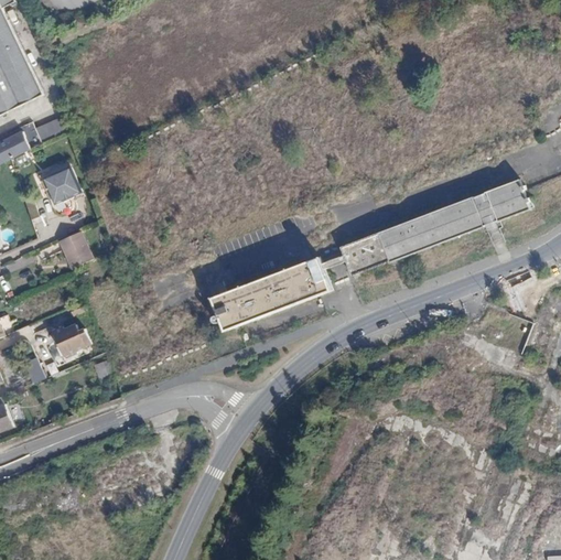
[(0,108),(40,88),(0,11),(0,1),(2,0),(0,0),(0,108)]
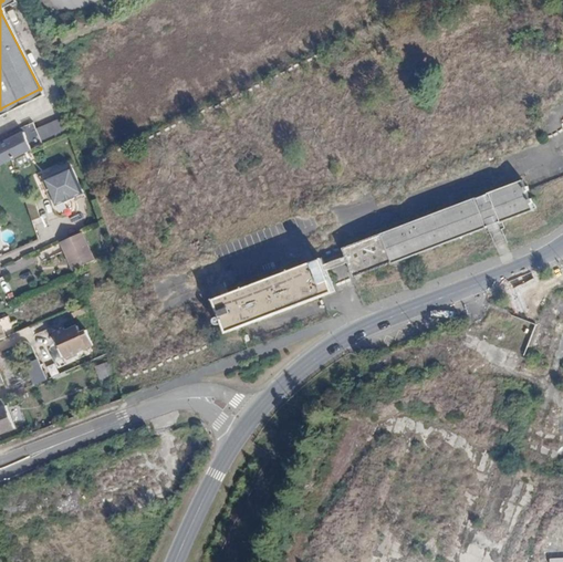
[(32,124),(38,136),(61,126),(55,113),(32,124)]
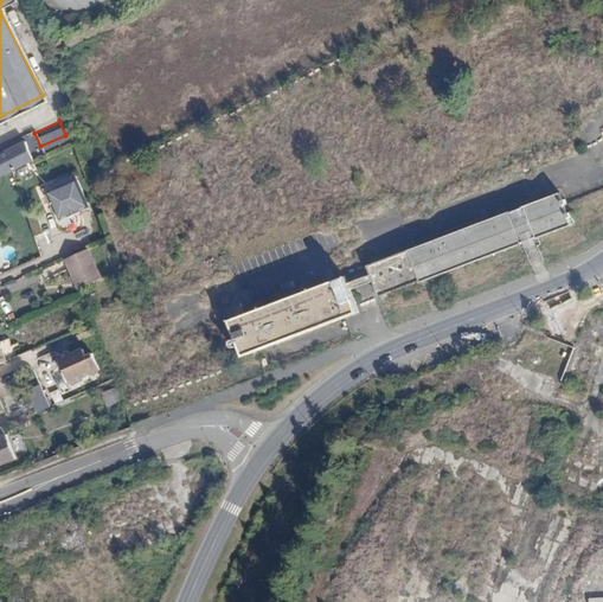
[(32,157),(24,134),(18,136),(26,160),(32,157)]
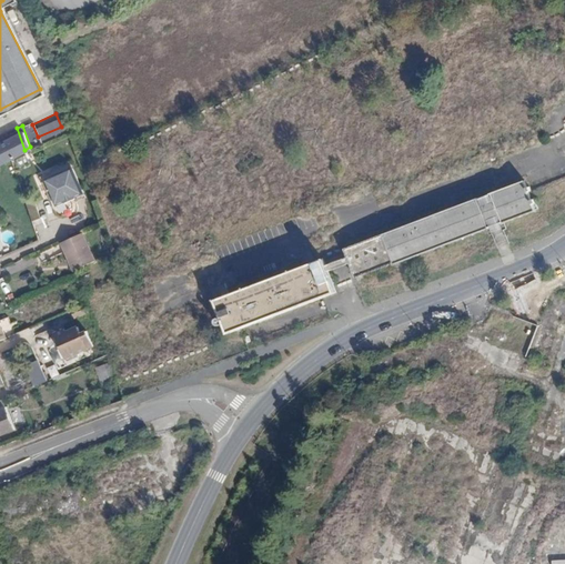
[(9,157),(18,152),(10,136),(0,140),(0,153),(3,160),(9,157)]
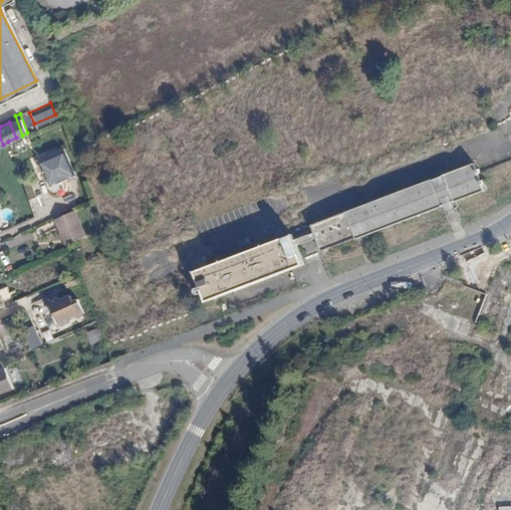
[(63,151),(36,160),(46,188),(72,179),(63,151)]
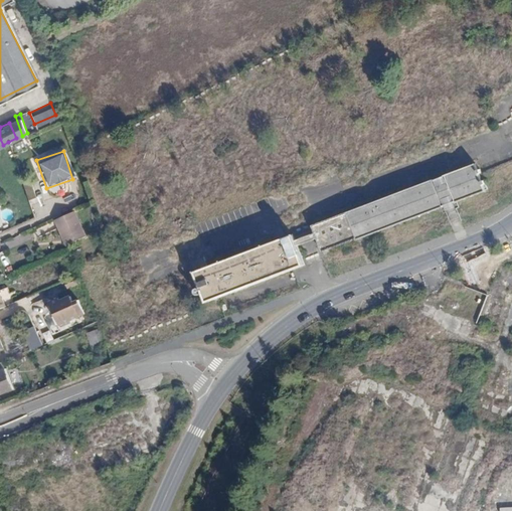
[(478,180),(471,163),(310,225),(320,251),(484,188),(481,179),(478,180)]
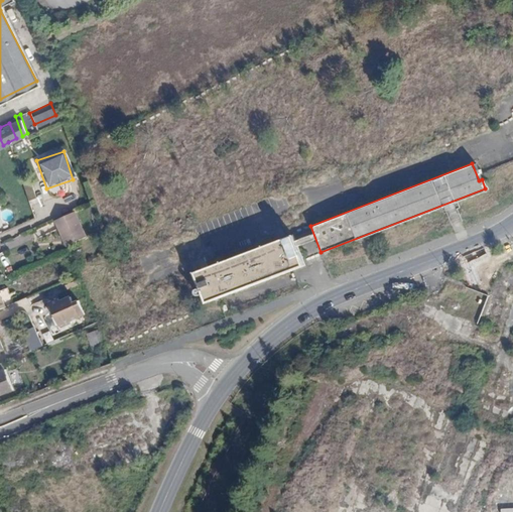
[(60,241),(83,234),(73,207),(51,214),(60,241)]
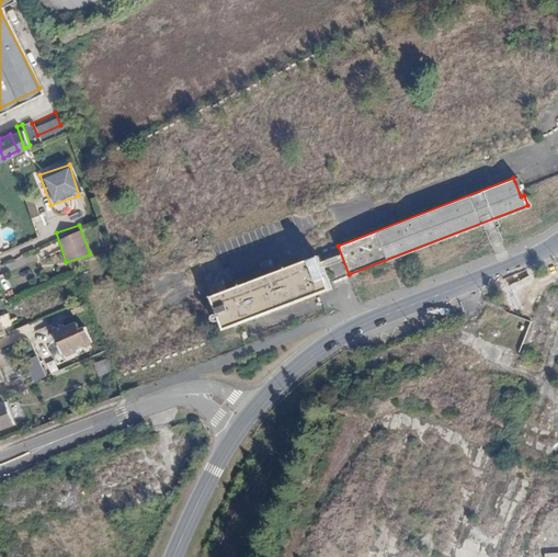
[(42,249),(40,243),(18,253),(20,260),(42,249)]
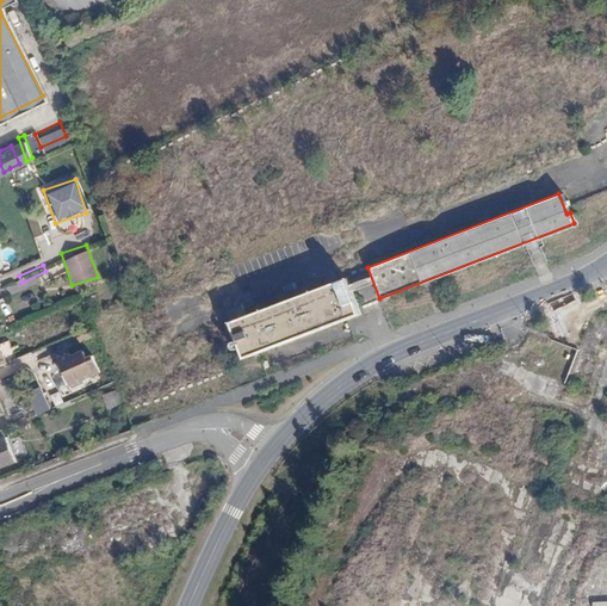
[(55,295),(54,291),(49,294),(39,274),(45,272),(45,271),(22,283),(31,304),(55,295)]
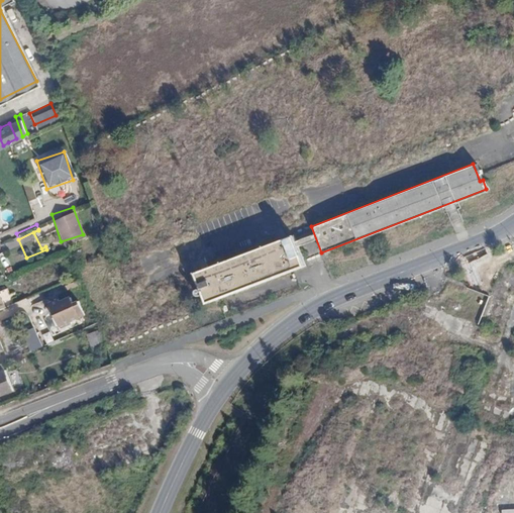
[(41,248),(45,246),(38,230),(33,232),(41,248)]
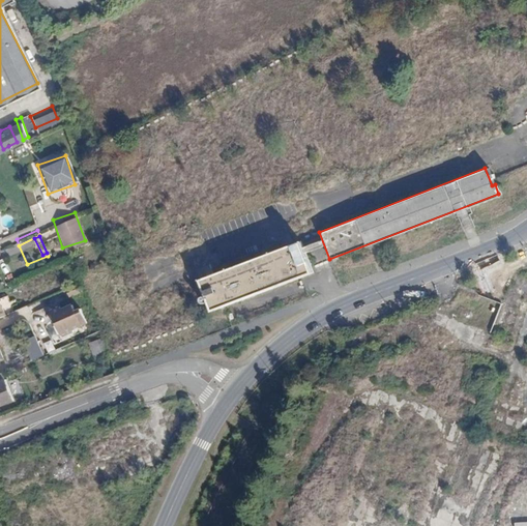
[(199,279),(209,310),(308,272),(296,242),(199,279)]
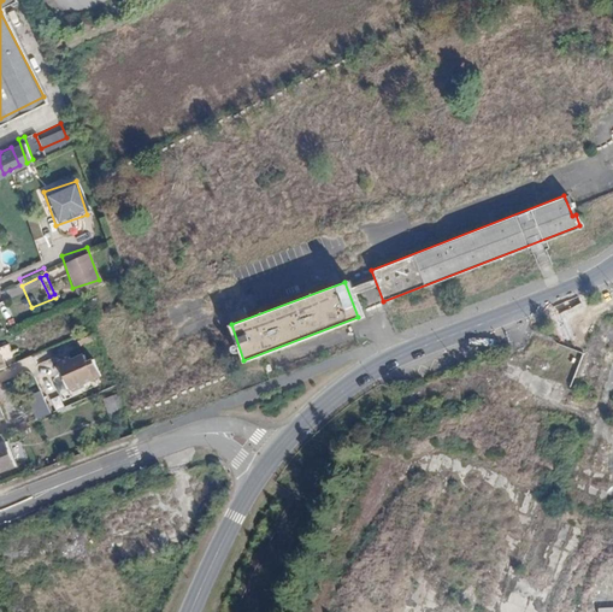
[(70,310),(52,318),(58,329),(71,322),(72,325),(76,323),(70,310)]
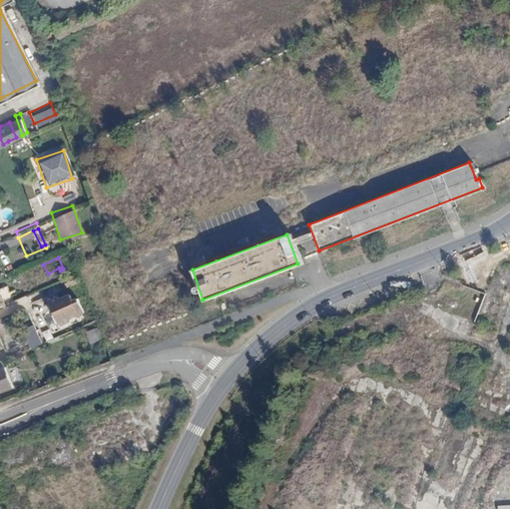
[(66,279),(64,274),(54,278),(57,283),(66,279)]
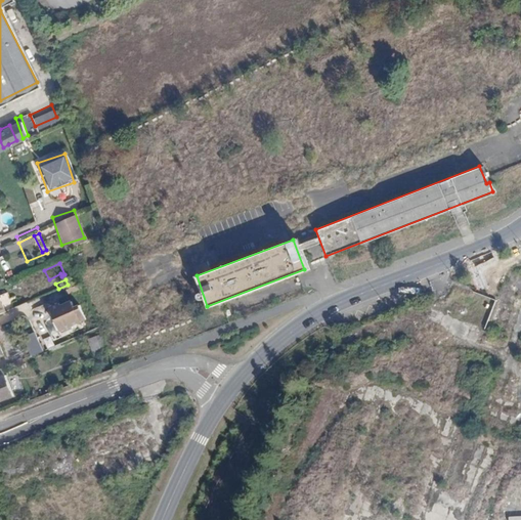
[(53,300),(44,304),(46,308),(45,308),(44,311),(45,314),(48,315),(49,314),(55,328),(59,326),(60,328),(68,323),(67,321),(76,317),(66,298),(54,303),(53,300)]
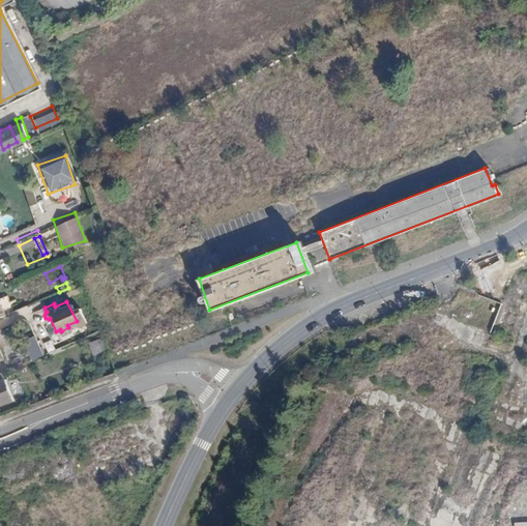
[(20,335),(27,356),(40,351),(33,331),(20,335)]
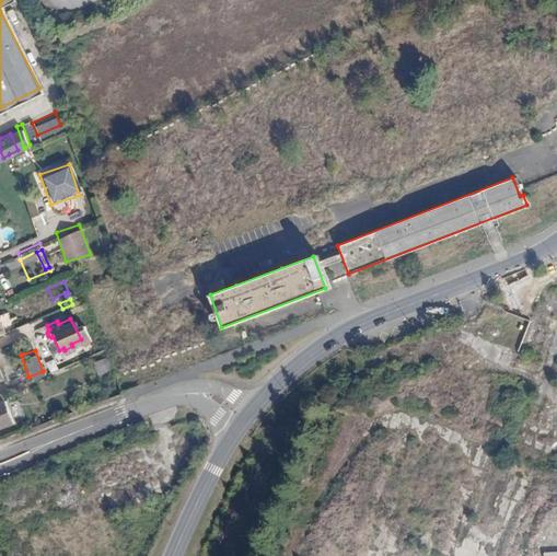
[(90,360),(95,375),(105,371),(99,356),(90,360)]
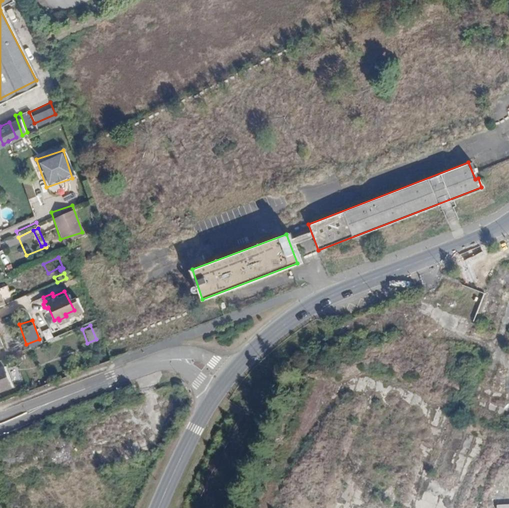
[(0,362),(0,386),(9,382),(0,362)]
